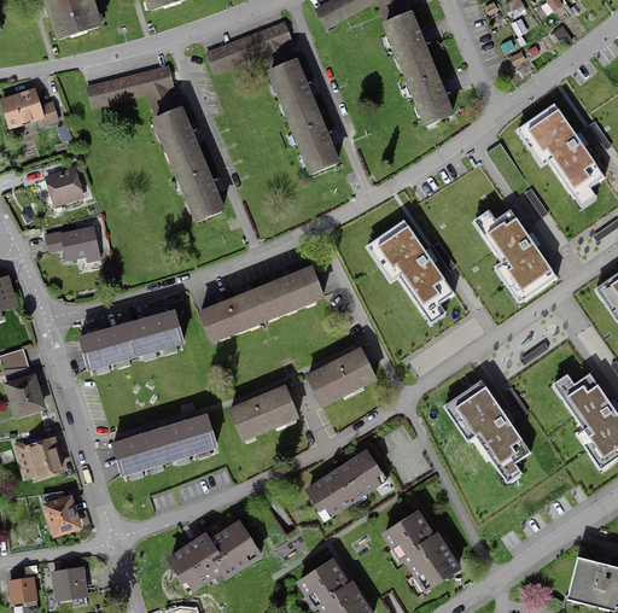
[(98,24),(89,0),(46,0),(47,4),(50,4),(51,7),(51,10),(50,11),(57,36),(98,24)]
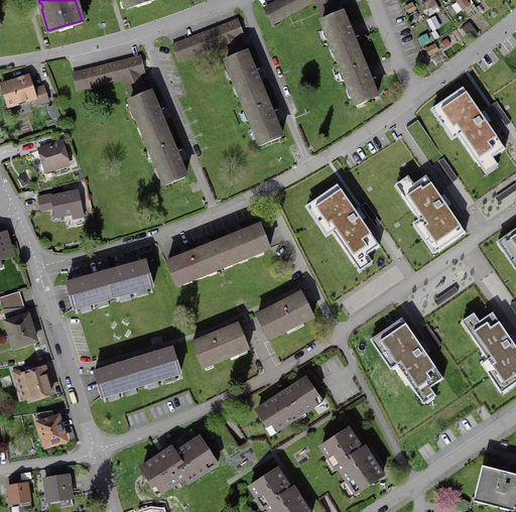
[(274,0),(266,5),(263,6),(271,20),(289,11),(309,0),(274,0)]
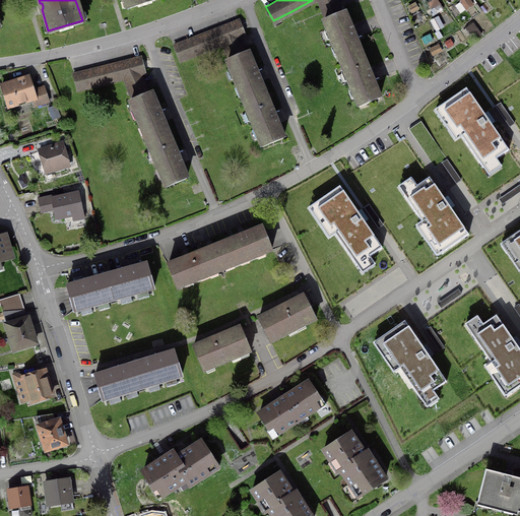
[(326,17),(341,12),(336,0),(319,0),(326,17)]
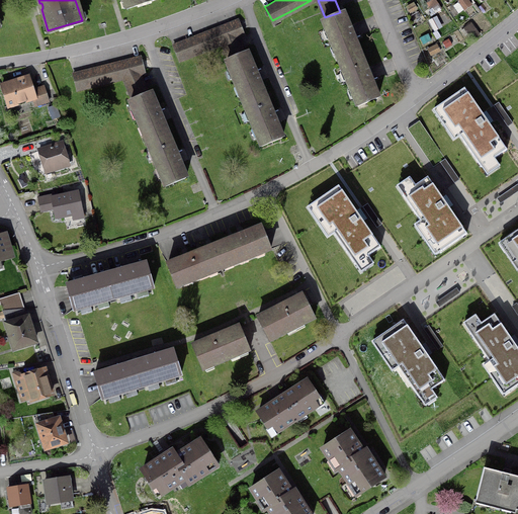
[(367,70),(360,53),(353,35),(353,34),(352,31),(351,28),(350,28),(343,10),(340,12),(325,17),(322,19),(340,61),(357,103),(377,95),(370,77),(369,73),(368,70),(367,70)]
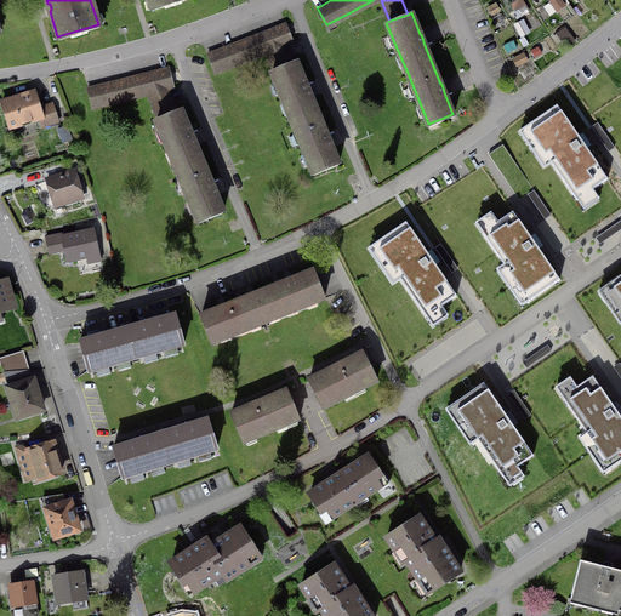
[(214,70),(266,50),(284,43),(292,39),(285,21),(206,51),(214,70)]
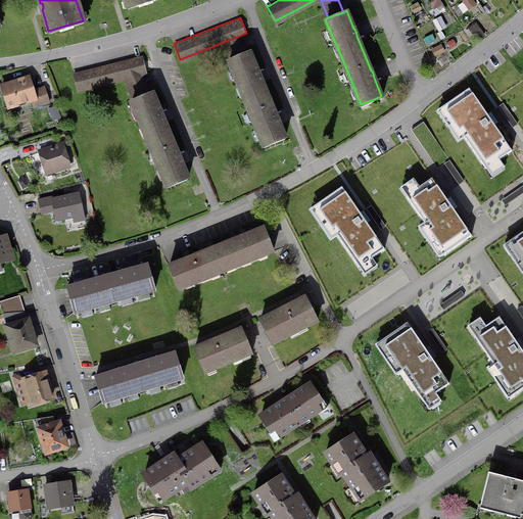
[(224,42),(231,58),(246,52),(239,36),(224,42)]
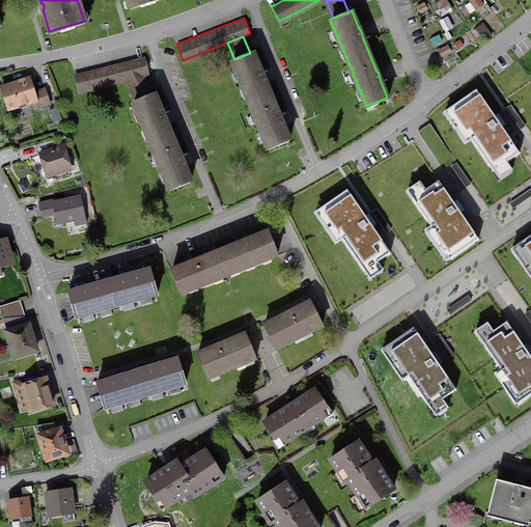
[(280,116),(279,112),(278,113),(271,94),(262,77),(263,77),(262,74),(261,70),(260,71),(252,52),(250,53),(234,59),(231,60),(249,104),(268,147),(288,138),(281,119),(280,116)]
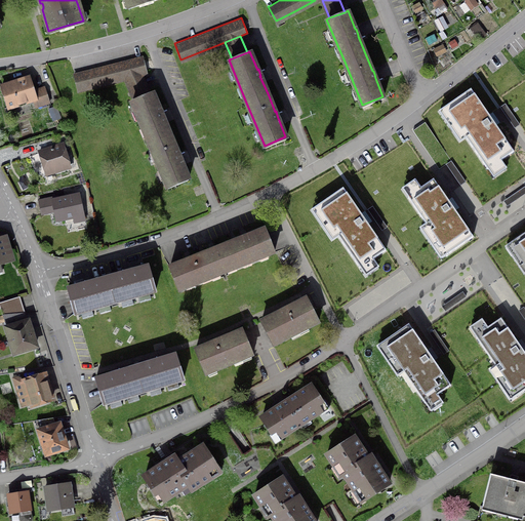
[(73,73),(77,88),(125,77),(140,73),(147,72),(143,55),(73,73)]
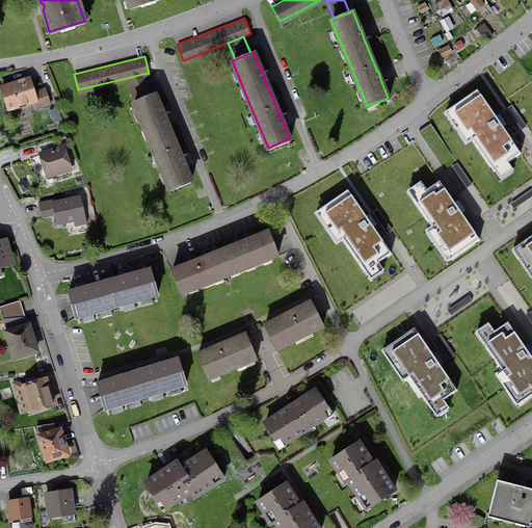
[(136,101),(151,95),(142,74),(127,78),(136,101)]
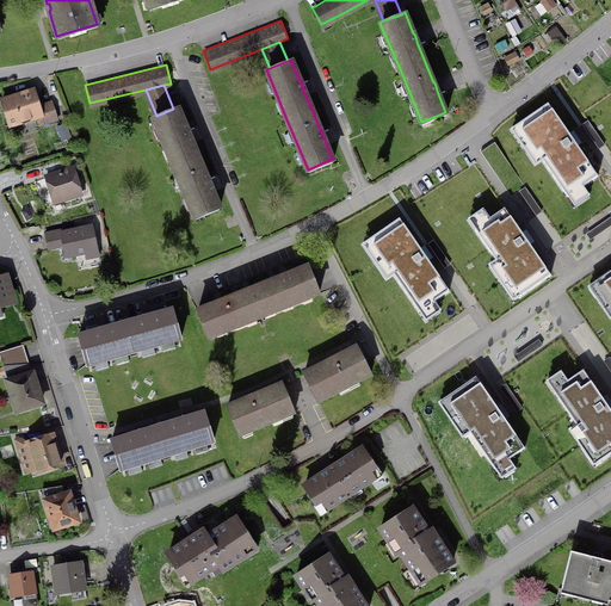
[(20,91),(11,93),(12,96),(1,98),(8,122),(41,111),(44,121),(57,117),(51,99),(38,103),(34,88),(22,92),(20,91)]
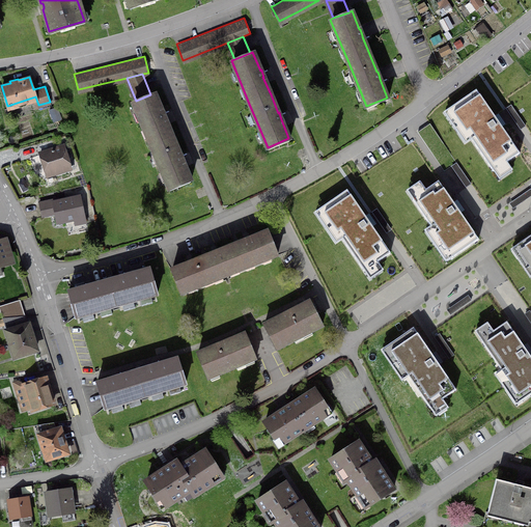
[(476,88),(443,111),(465,143),(473,138),(500,177),(512,168),(506,160),(520,150),(476,88)]
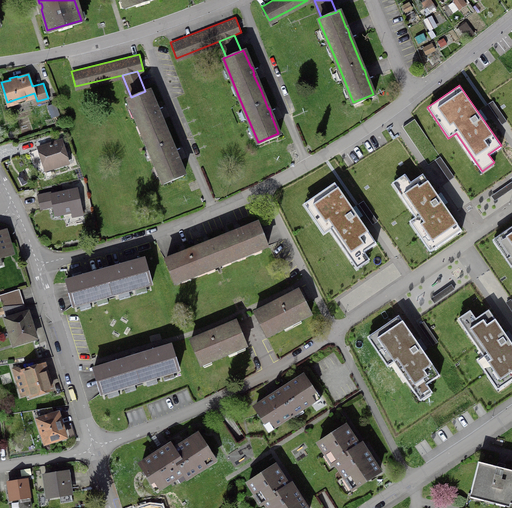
[(173,148),(166,131),(158,114),(159,113),(158,110),(156,107),(148,89),(145,91),(131,97),(128,98),(145,139),(163,181),(183,173),(175,155),(176,155),(175,151),(174,148),(173,148)]
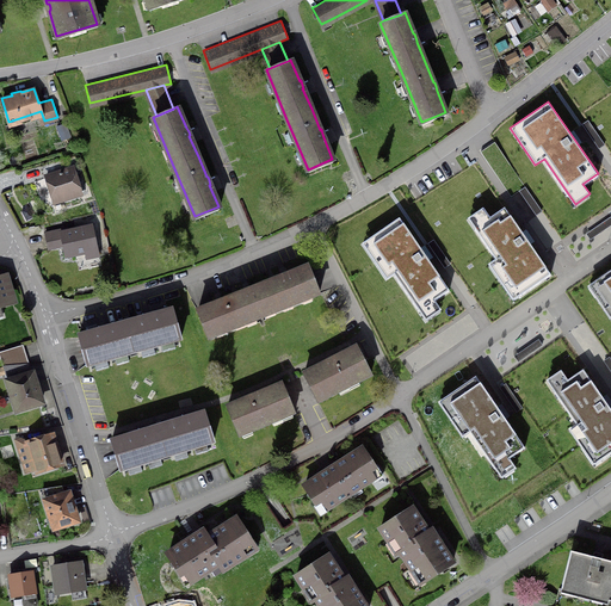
[(53,199),(80,190),(73,166),(45,174),(53,199)]
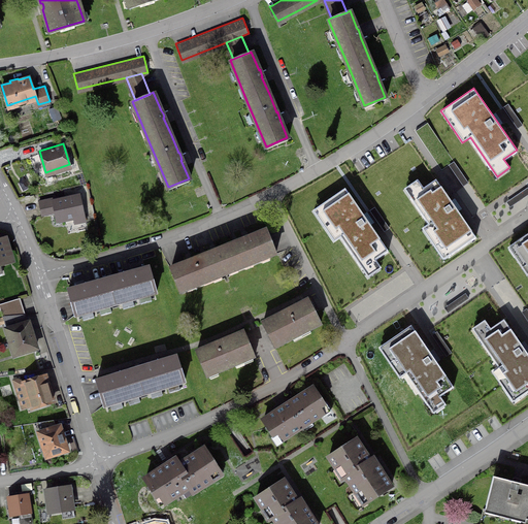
[(418,179),(404,188),(429,223),(422,227),(443,259),(475,236),(436,179),(424,188),(418,179)]
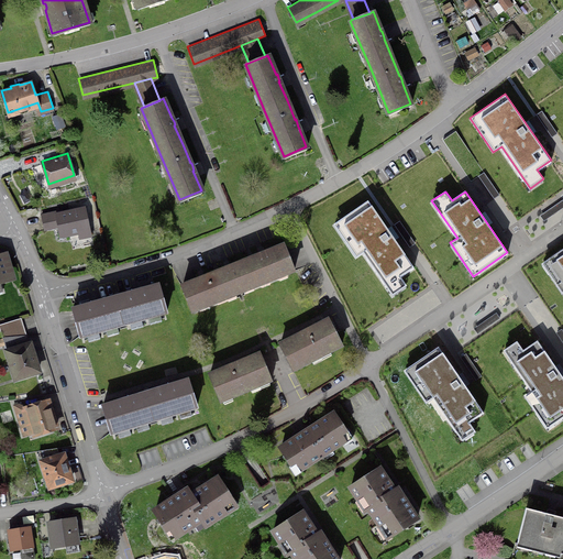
[(368,200),(334,225),(356,256),(364,252),(393,295),(407,285),(400,276),(414,266),(368,200)]
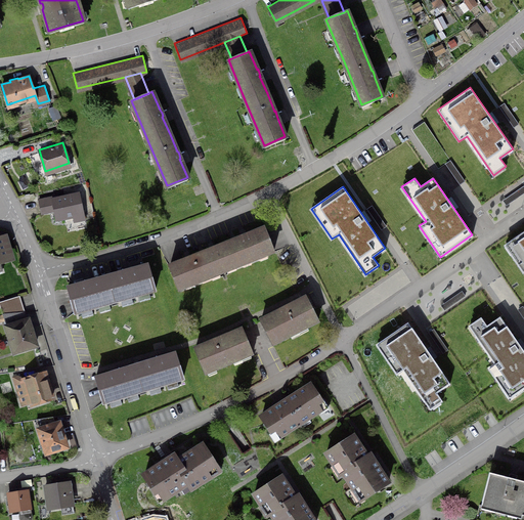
[(51,195),(38,198),(40,207),(52,204),(55,217),(83,211),(78,191),(51,197),(51,195)]
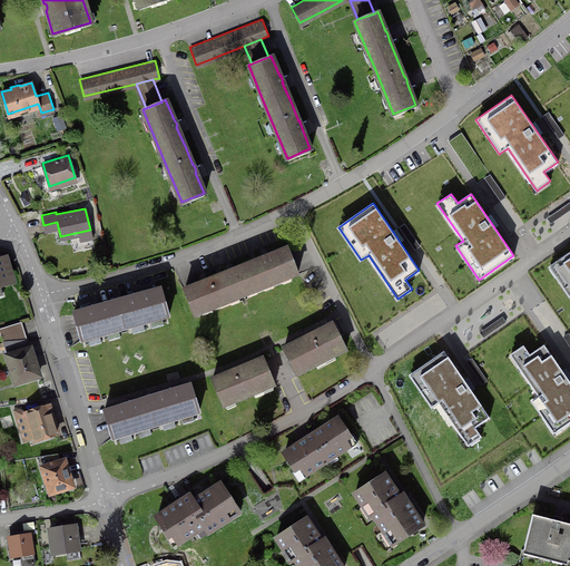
[(194,312),(227,299),(263,285),(297,271),(287,246),(269,253),(253,260),(235,267),(218,274),(200,281),(184,288),(194,312)]
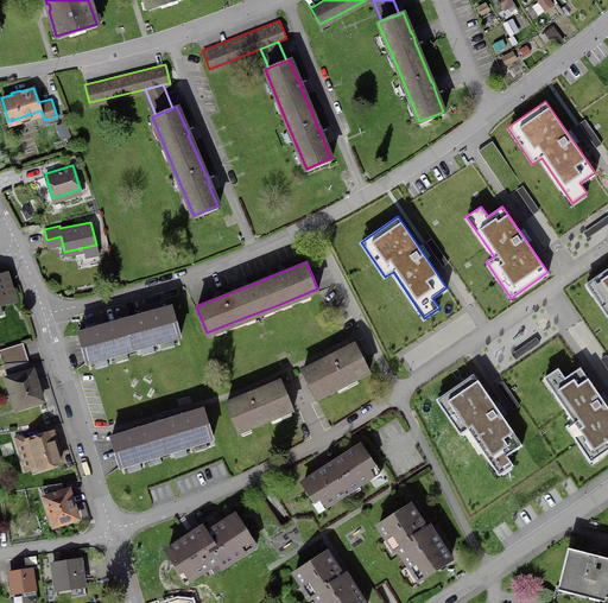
[(607,265),(593,277),(607,298),(607,265)]
